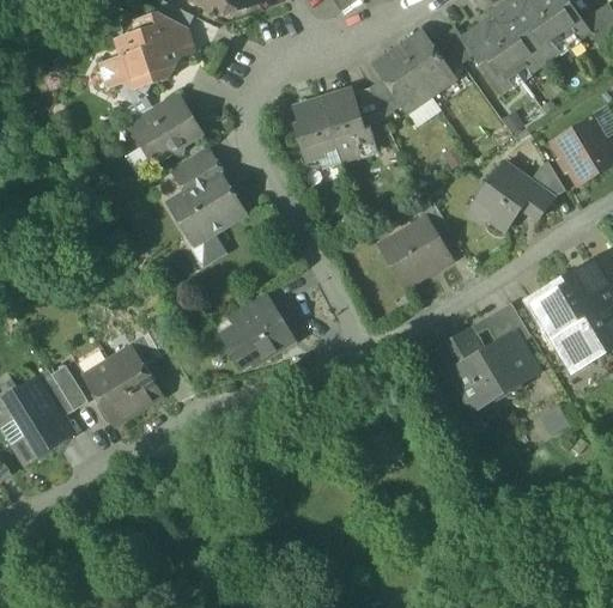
[(200,2),(223,14),(261,0),(192,0),(194,5),(200,2)]
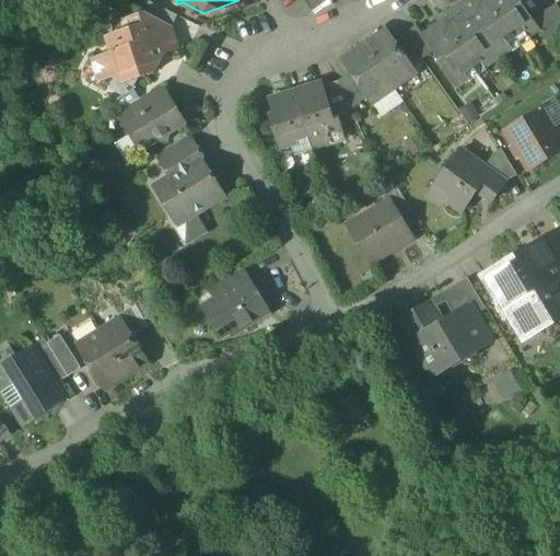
[(304,0),(312,9),(324,0),(304,0)]
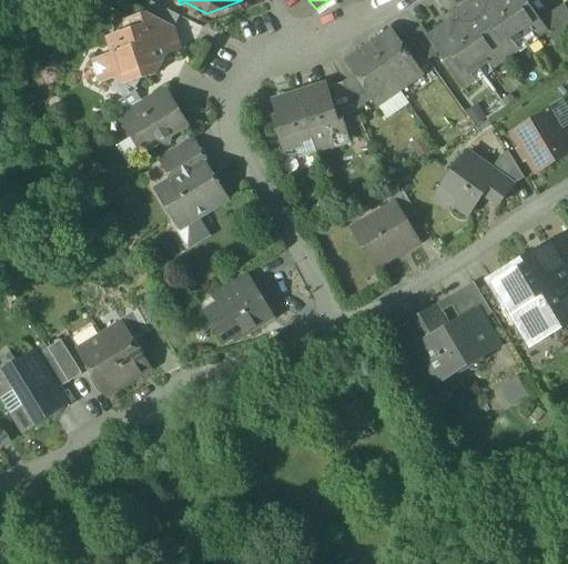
[(469,0),(467,2),(505,57),(546,28),(547,28),(540,18),(527,0),(469,0)]
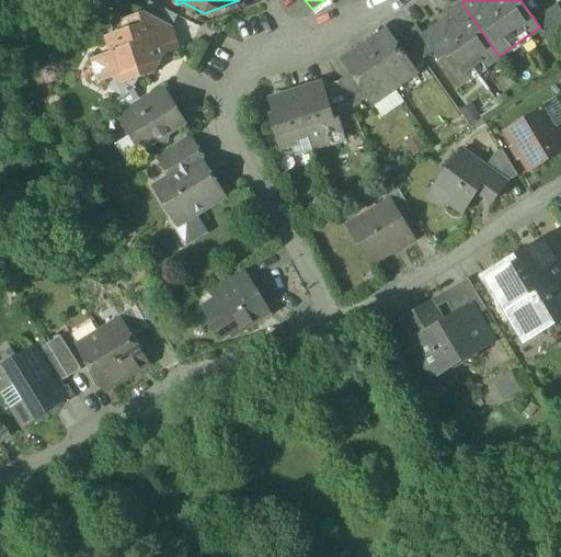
[(152,1),(146,13),(172,26),(178,14),(152,1)]
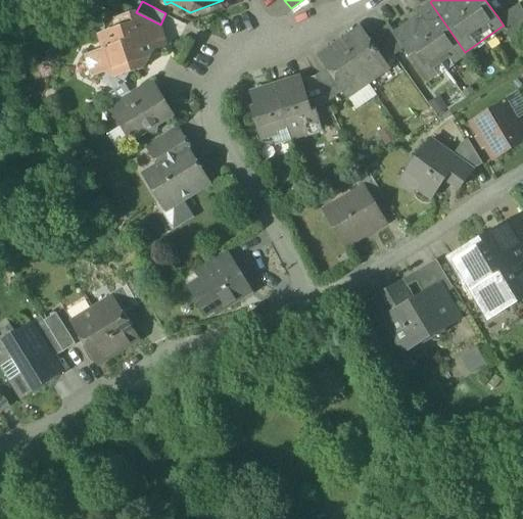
[(503,26),(510,38),(522,28),(522,7),(519,1),(497,16),(504,26),(503,26)]
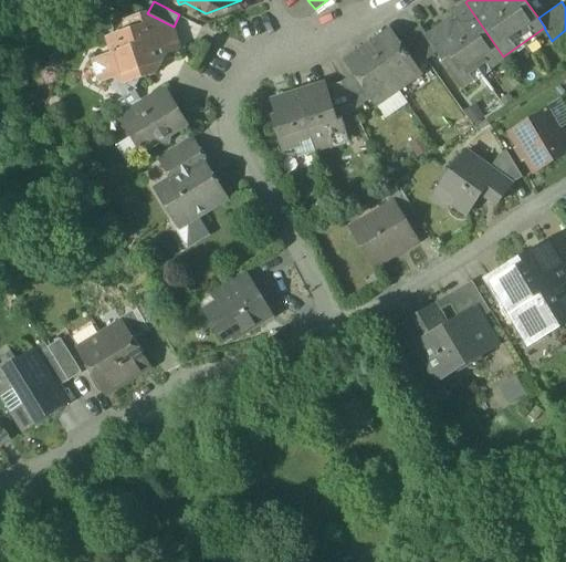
[(462,85),(503,56),(465,2),(451,12),(453,16),(427,34),(426,34),(437,51),(462,85)]
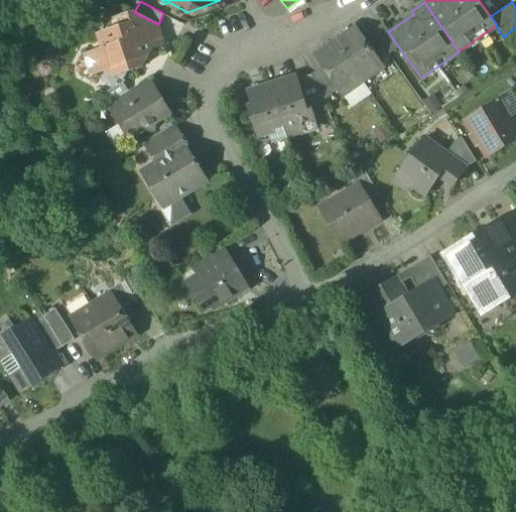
[(105,69),(124,79),(129,70),(142,66),(148,52),(151,47),(164,43),(162,38),(158,24),(134,12),(132,11),(113,17),(116,26),(98,32),(103,46),(84,53),(91,74),(105,69)]
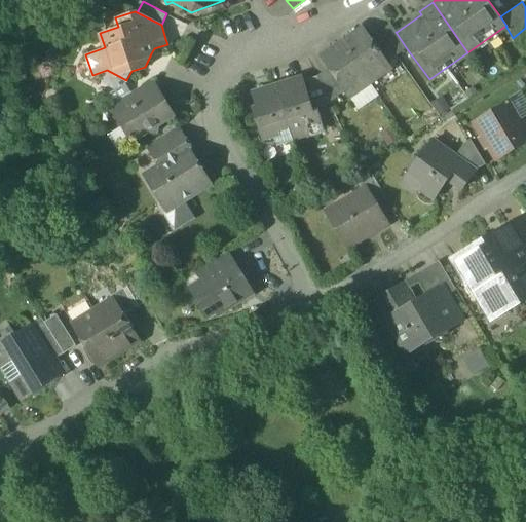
[(390,23),(379,31),(397,53),(406,47),(396,32),(397,32),(390,23)]
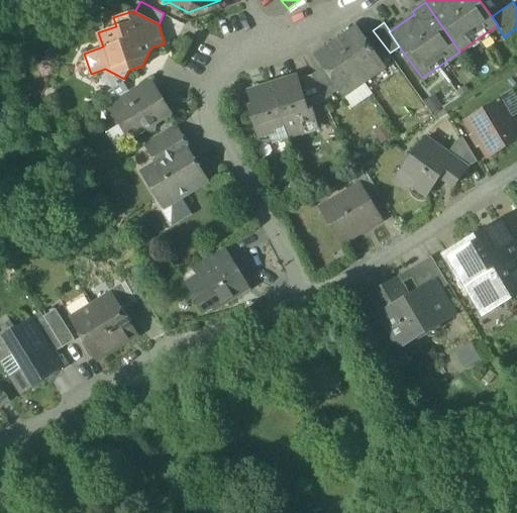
[(356,27),(336,41),(364,79),(383,65),(380,60),(364,36),(356,27)]
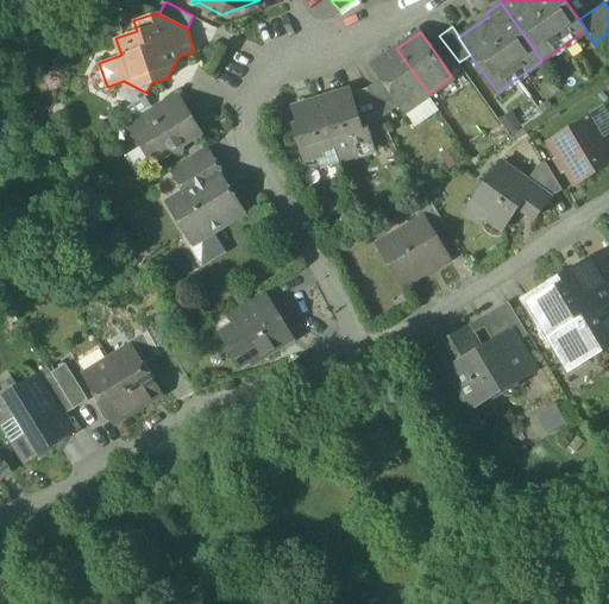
[(447,70),(459,62),(439,36),(428,43),(447,70)]
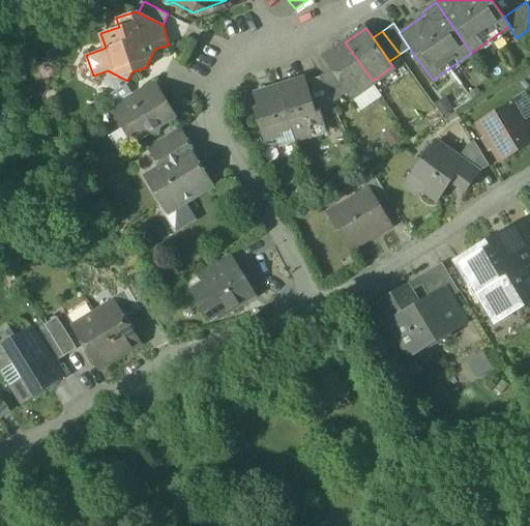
[(352,95),(373,81),(345,42),(325,56),(331,66),(348,90),(352,95)]
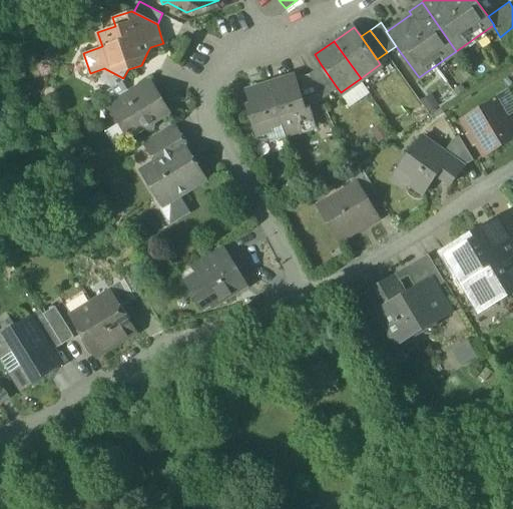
[(310,72),(310,74),(321,97),(322,98),(337,87),(321,64),(310,72)]
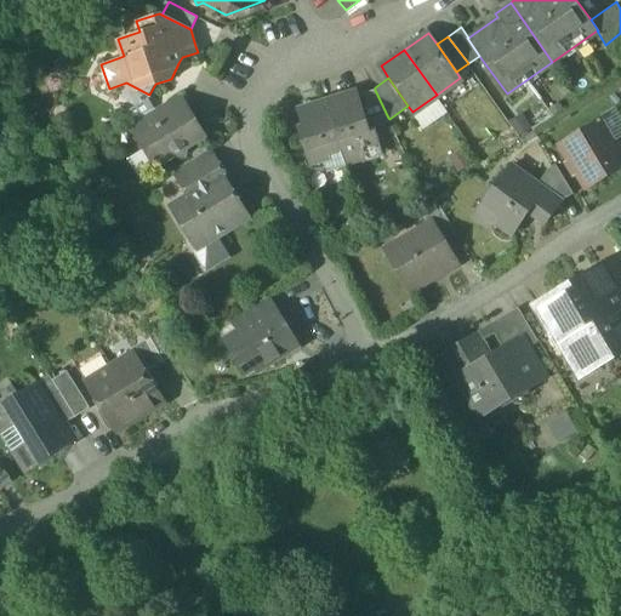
[(340,93),(325,98),(346,164),(366,158),(363,148),(380,142),(375,125),(374,123),(372,118),(368,119),(359,95),(358,90),(340,95),(340,93)]
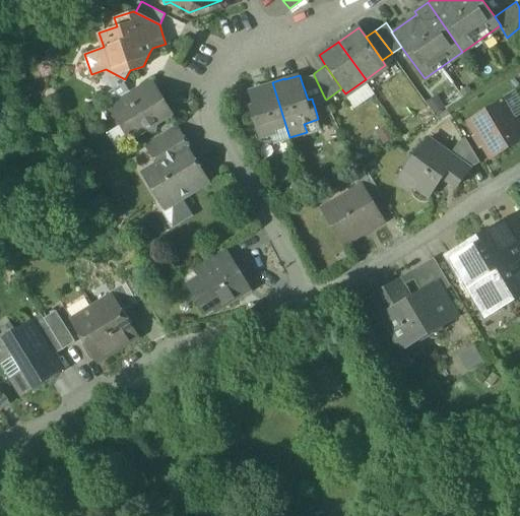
[(313,103),(325,99),(314,75),(301,79),(308,100),(312,99),(313,103)]
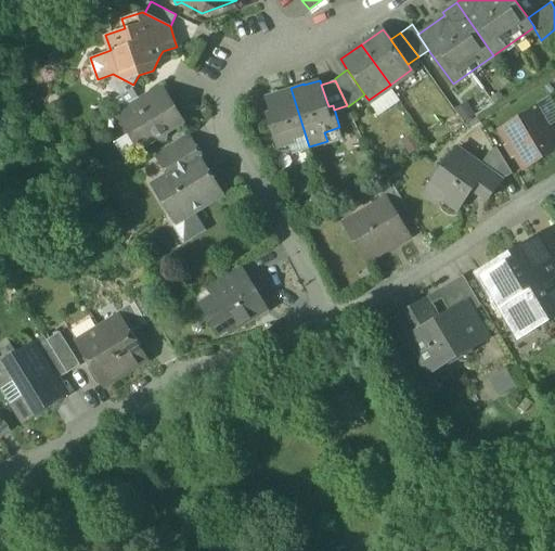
[(293,152),(309,146),(291,88),(284,90),(285,91),(267,97),(271,112),(267,113),(278,146),(289,143),(293,152)]
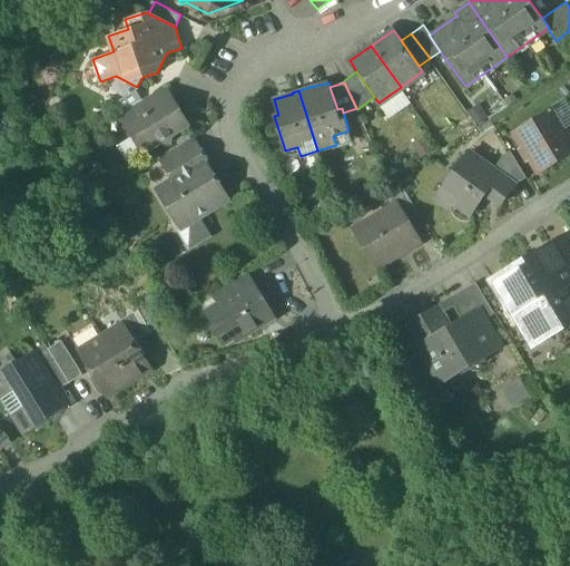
[(131,117),(134,120),(161,103),(155,91),(120,113),(121,114),(131,117)]
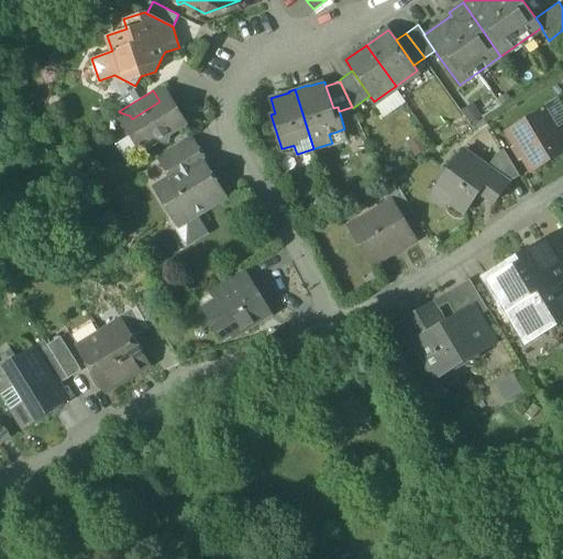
[(132,133),(142,149),(156,140),(168,142),(170,130),(185,122),(169,96),(159,101),(132,119),(135,124),(132,133)]
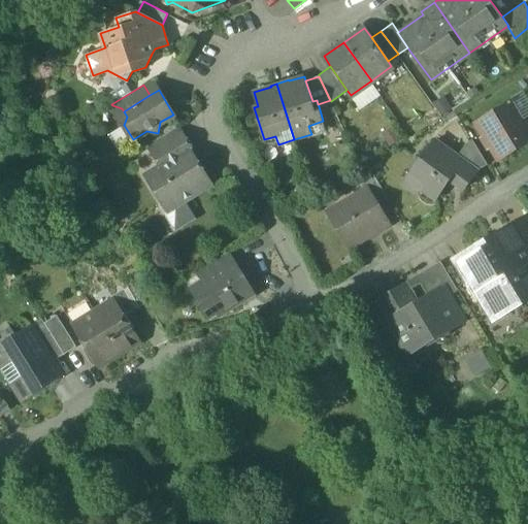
[(477,122),(498,157),(527,138),(527,128),(512,101),(505,105),(500,104),(496,107),(495,111),(477,122)]
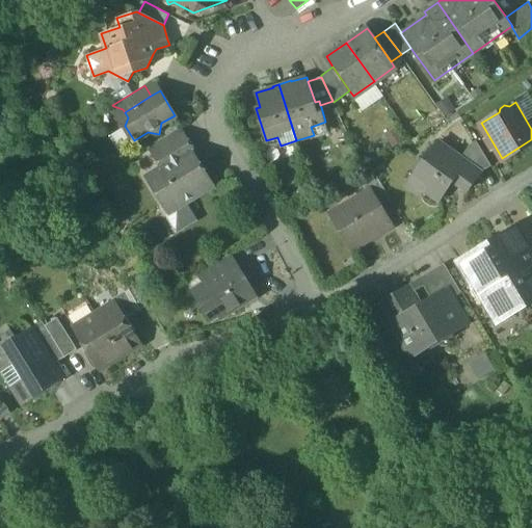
[(162,156),(167,163),(184,154),(184,155),(188,153),(190,154),(193,152),(193,149),(180,127),(173,131),(150,146),(148,147),(156,160),(162,156)]
